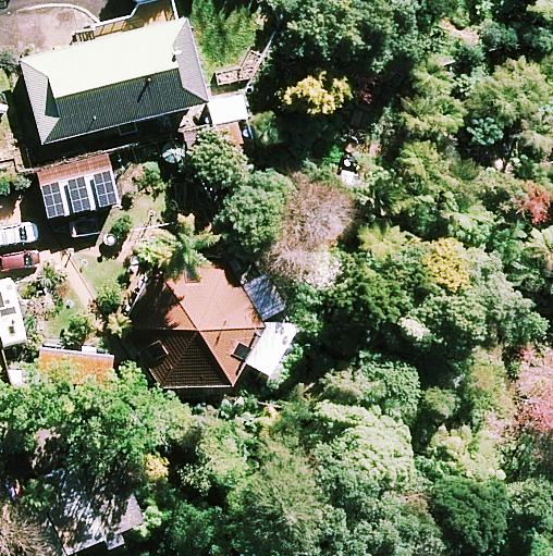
[(205,101),(181,15),(19,59),(41,145),(205,101)]
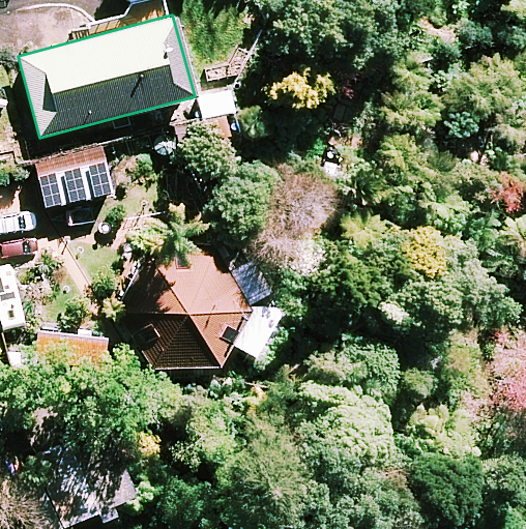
[(114,195),(108,164),(42,176),(49,206),(114,195)]
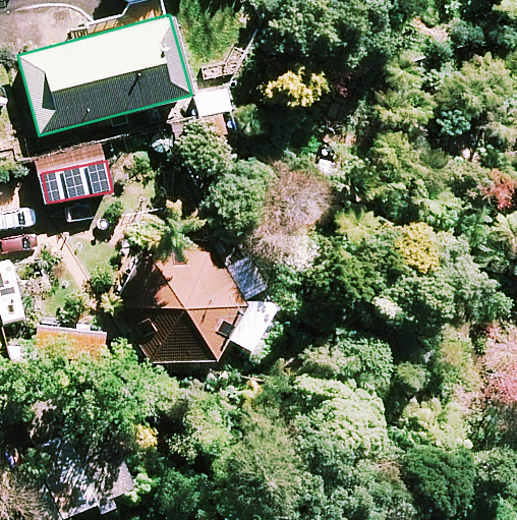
[(244,243),(148,242),(123,300),(147,362),(215,363),(227,338),(252,350),(279,311),(244,243)]
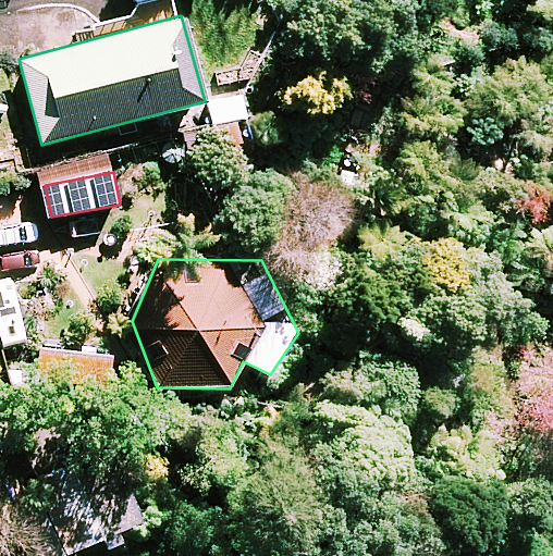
[(113,358),(45,350),(41,383),(110,390),(113,358)]
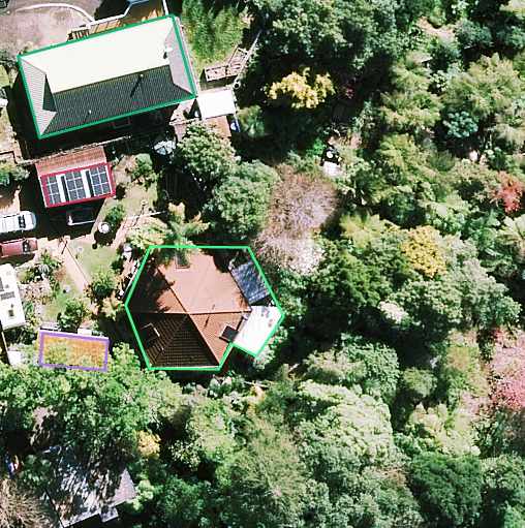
[(59,527),(101,511),(74,441),(21,462),(45,527),(59,527)]
